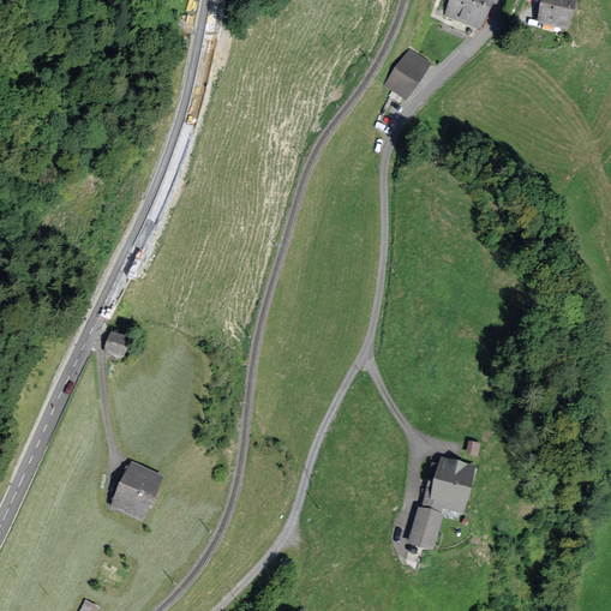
[(477,27),(485,5),(487,0),(447,0),(443,12),(477,27)]
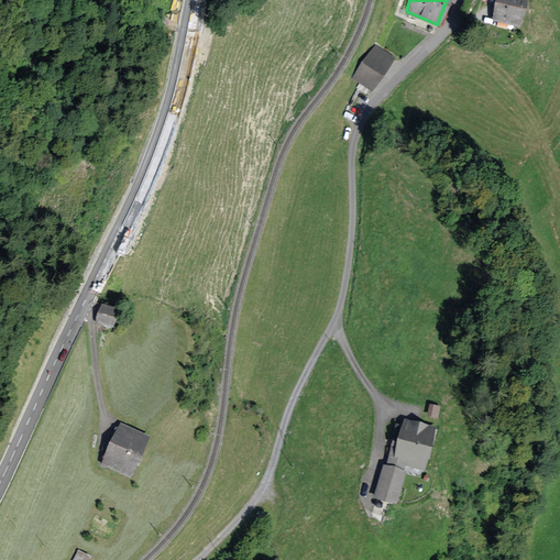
[(495,0),(491,20),(517,26),(523,0),(495,0)]
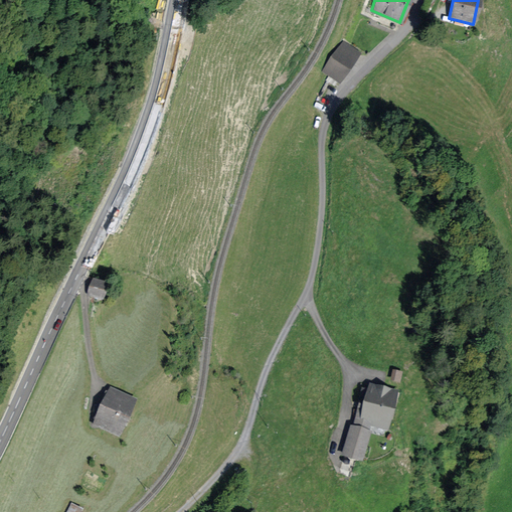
[(358,52),(340,40),(319,70),(337,82),(358,52)]
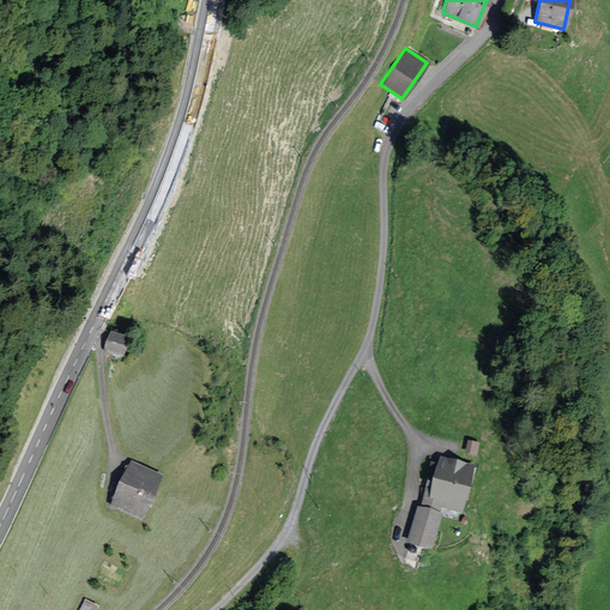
[(120,338),(103,331),(96,349),(113,356),(120,338)]
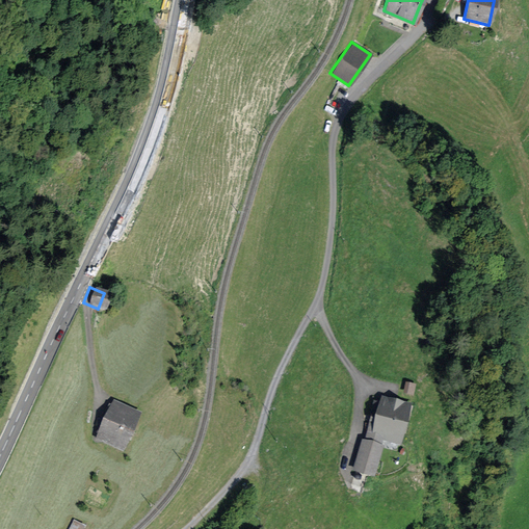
[(408,402),(381,394),(371,430),(398,438),(408,402)]
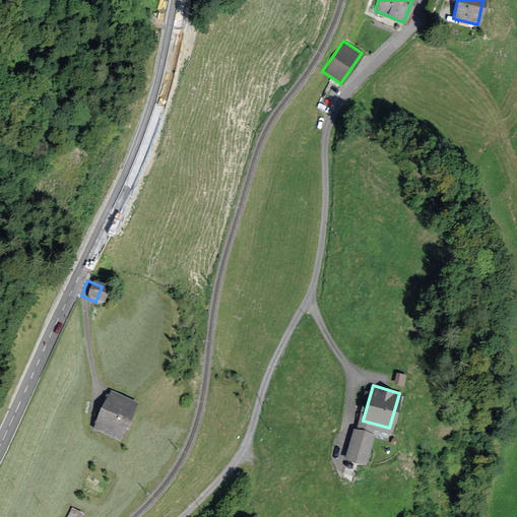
[(122,395),(109,389),(93,424),(117,435),(132,400),(122,395)]
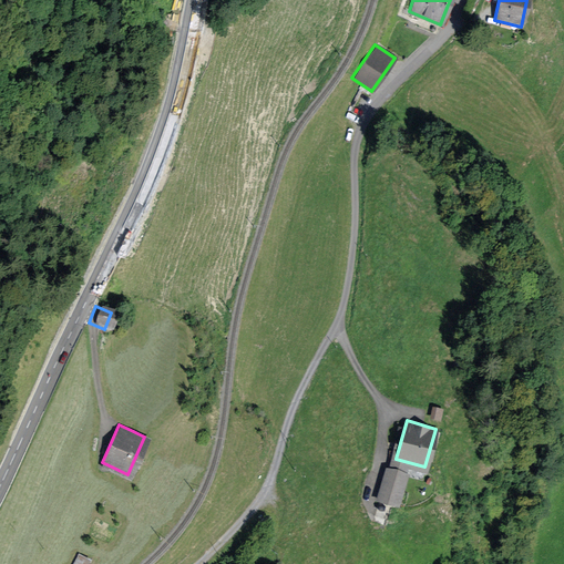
[(404,471),(386,467),(378,495),(397,500),(404,471)]
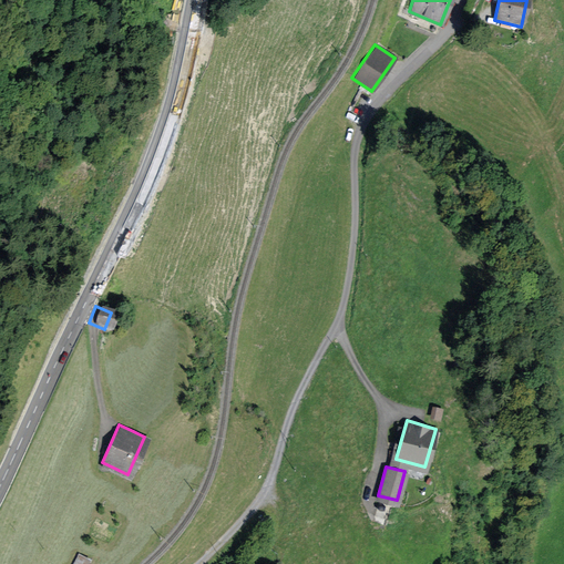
[(75,549),(68,563),(84,563),(90,555),(75,549)]
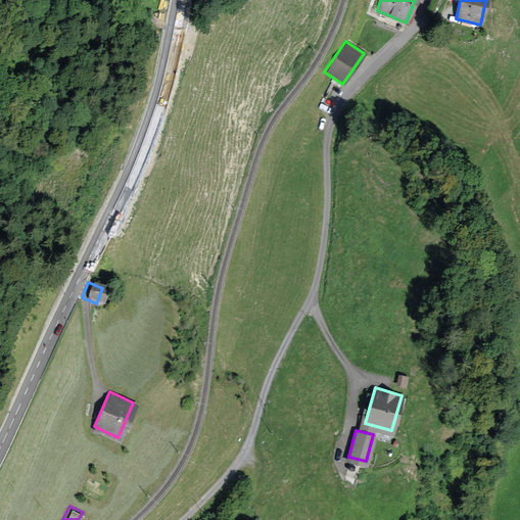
All buildings are outlined.
